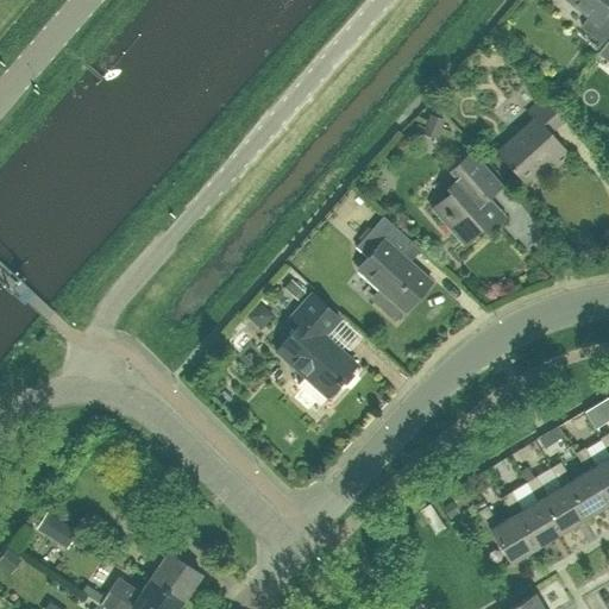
[(608,0),(570,0),(590,17),(582,27),(606,46),(608,42),(608,0)]
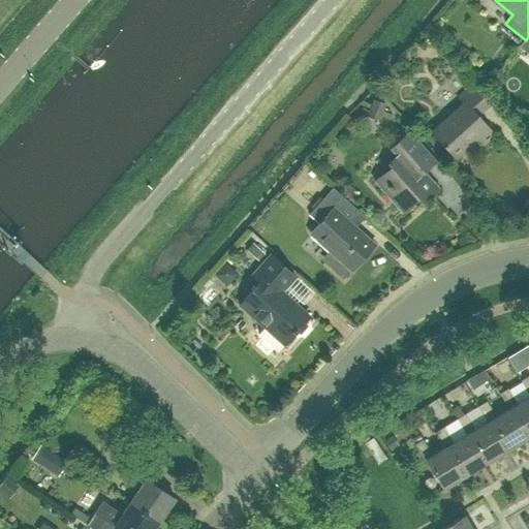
[(491,103),(473,83),(457,97),(462,103),(430,131),(455,160),(476,141),(483,147),(495,135),(477,116),(491,103)]
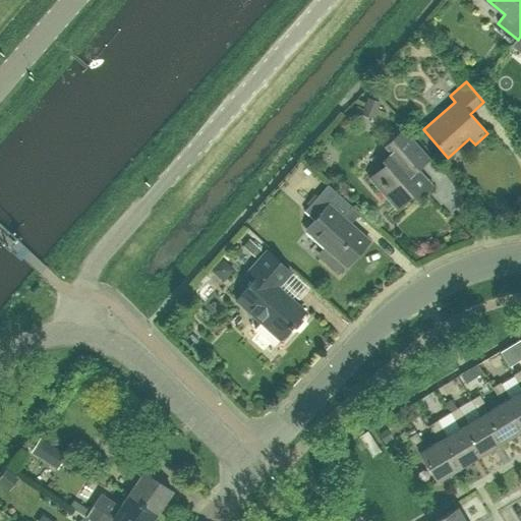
[(381,102),(368,98),(363,111),(375,116),(381,102)]
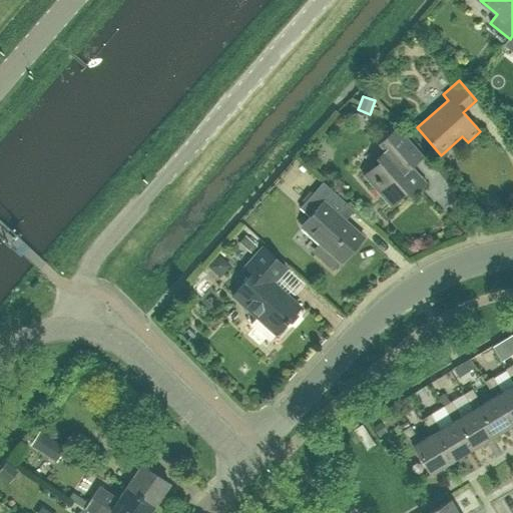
[(421,156),(396,128),(378,144),(383,150),(375,158),(378,163),(363,176),(389,205),(405,192),(407,195),(422,182),(409,167),(421,156)]
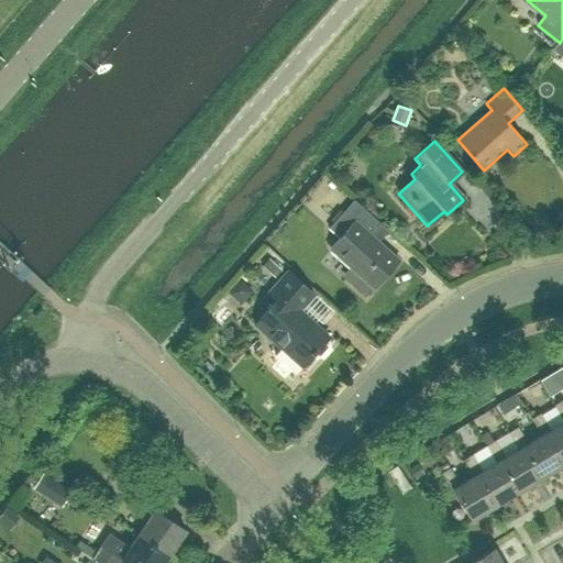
[(381,224),(354,200),(328,229),(340,239),(330,249),(351,267),(341,277),(364,298),(373,288),(397,262),(371,236),(381,224)]
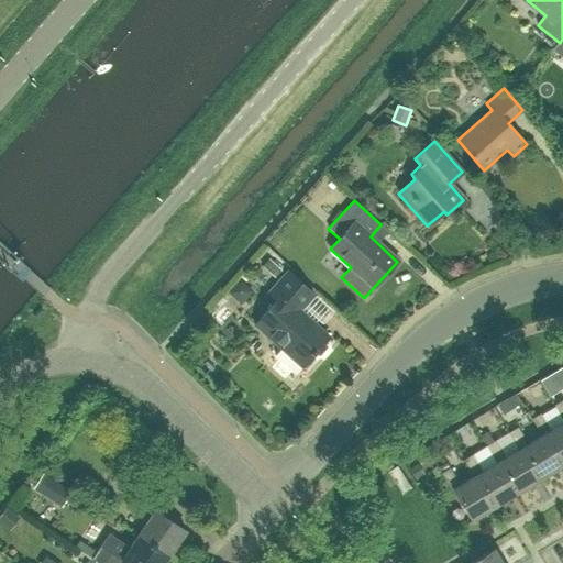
[(19,244),(1,263),(11,271),(28,253),(19,244)]
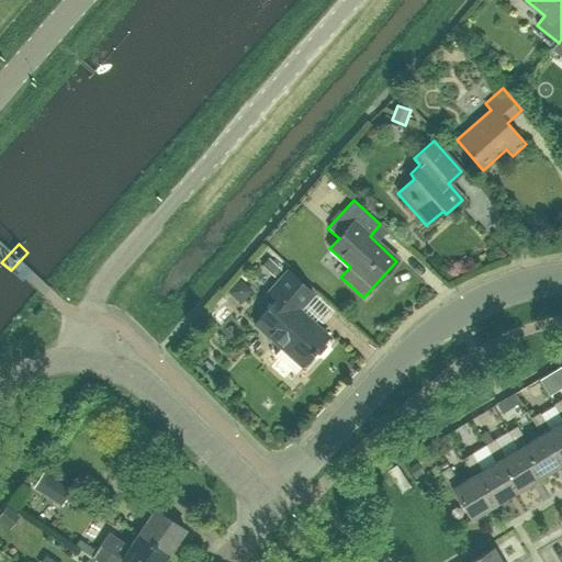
[(312,294),(287,270),(268,291),(277,299),(254,324),(281,348),(273,356),(294,374),(328,337),(298,310),(312,294)]
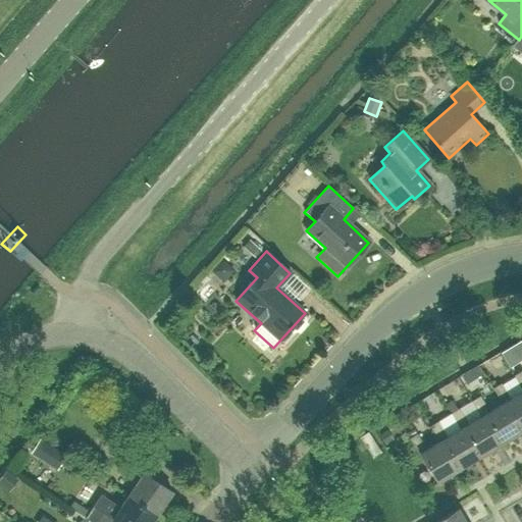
[(521,389),(521,373),(520,371),(512,376),(521,390),(521,389)]
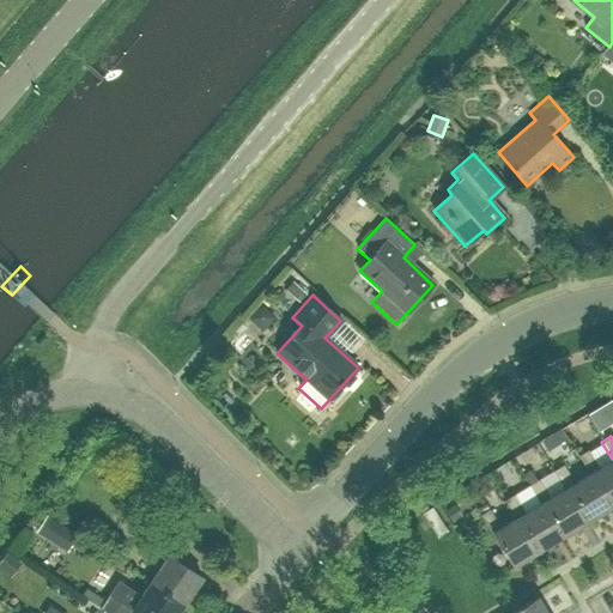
[(590,472),(612,508),(612,505),(612,457),(612,459),(598,468),(587,450),(577,456),(588,474),(590,472)]
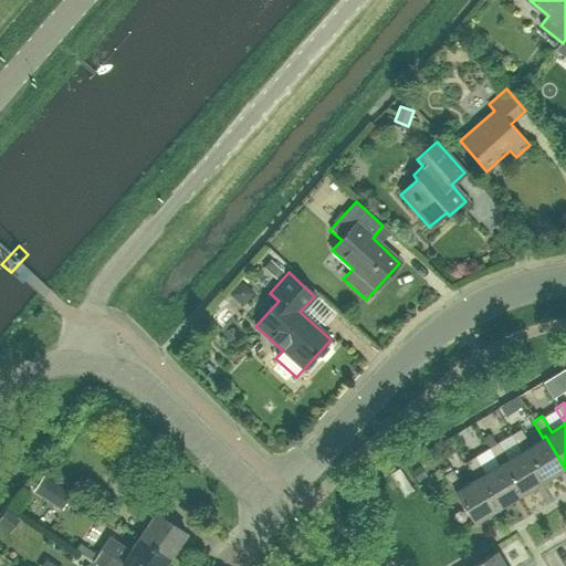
[(542,482),(565,469),(545,436),(543,438),(528,446),(520,430),(510,436),(521,451),(523,450),(542,482)]
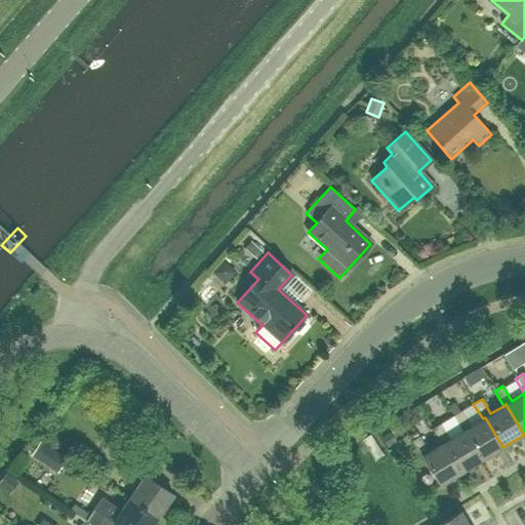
[(482,460),(502,447),(485,417),(483,418),(470,427),(460,411),(452,415),(461,431),(463,430),(482,460)]
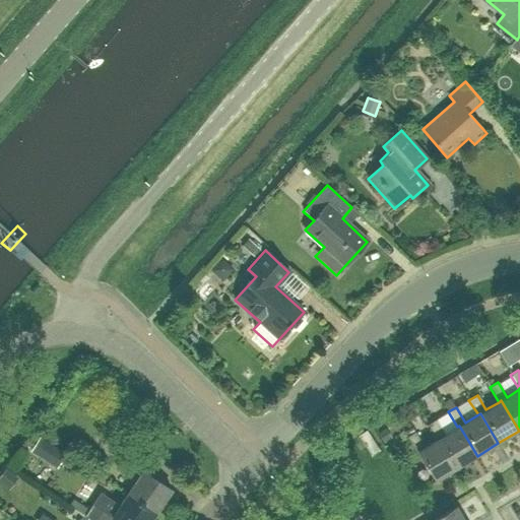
[(456,468),(477,456),(459,426),(457,427),(445,435),(436,419),(427,425),(436,440),(438,439),(456,468)]
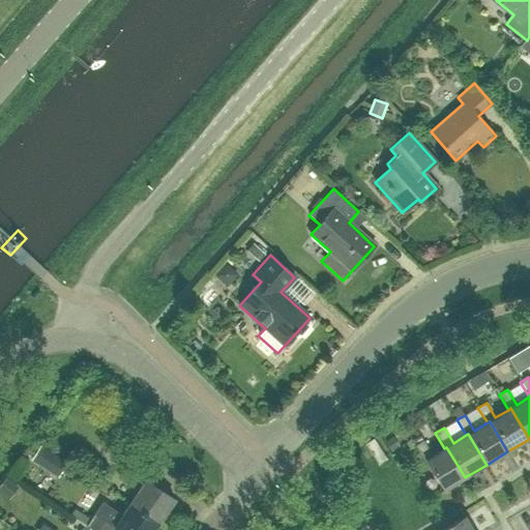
[(373,439),(364,444),(378,465),(386,460),(373,439)]
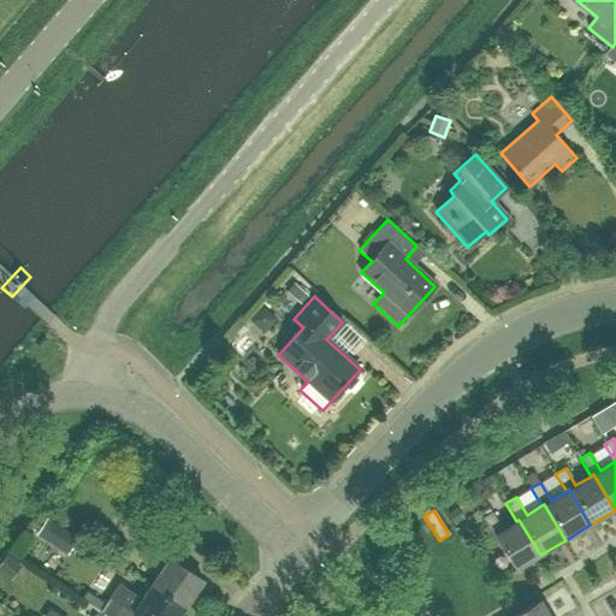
[(519,520),(516,521),(502,529),(491,513),(481,519),(493,538),(495,537),(515,570),(540,555),(519,520)]
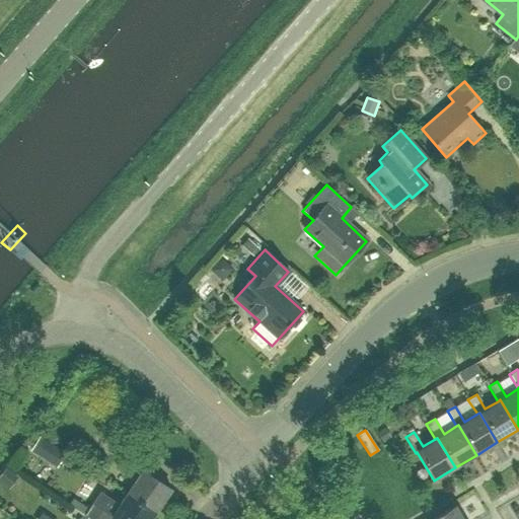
[(127,493),(155,512),(170,489),(150,474),(158,462),(132,445),(117,467),(135,479),(127,493)]
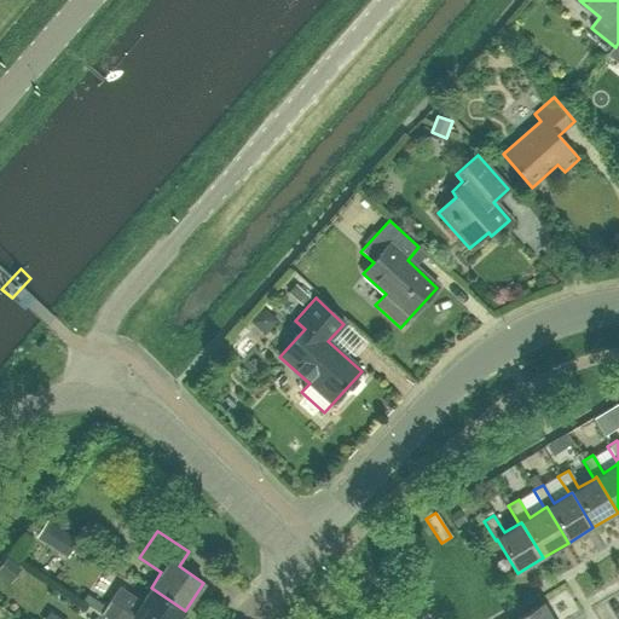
[(105,617),(108,618),(179,618),(185,611),(151,588),(142,602),(126,591),(119,588),(100,614),(105,617)]
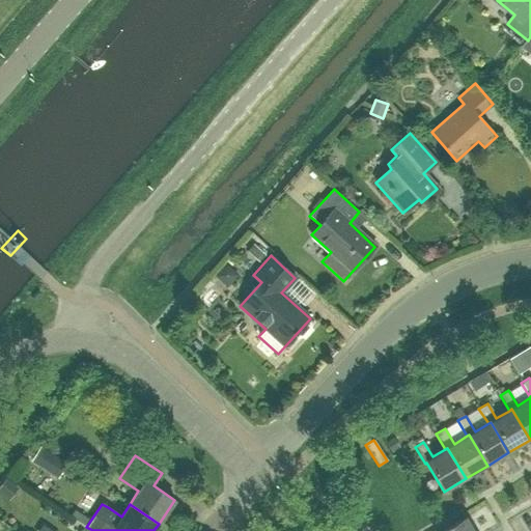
[(442,530),(473,530),(466,518),(442,530)]
